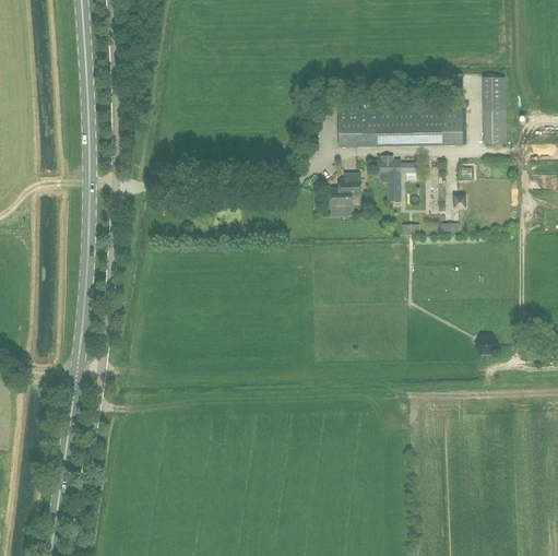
[(482,79),(484,145),(506,144),(503,79),(482,79)]
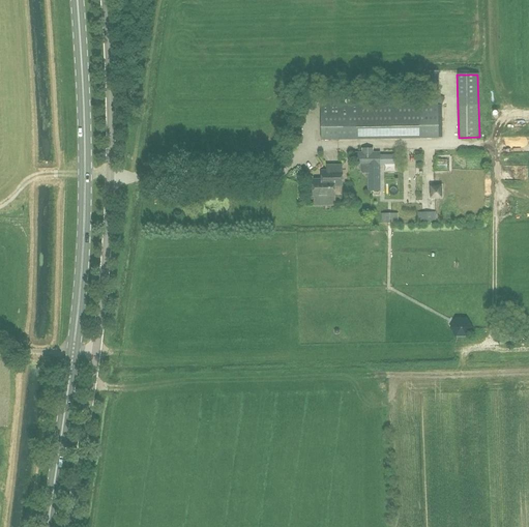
[(338,137),(336,101),(335,101),(335,92),(319,93),(320,137),(338,137)]
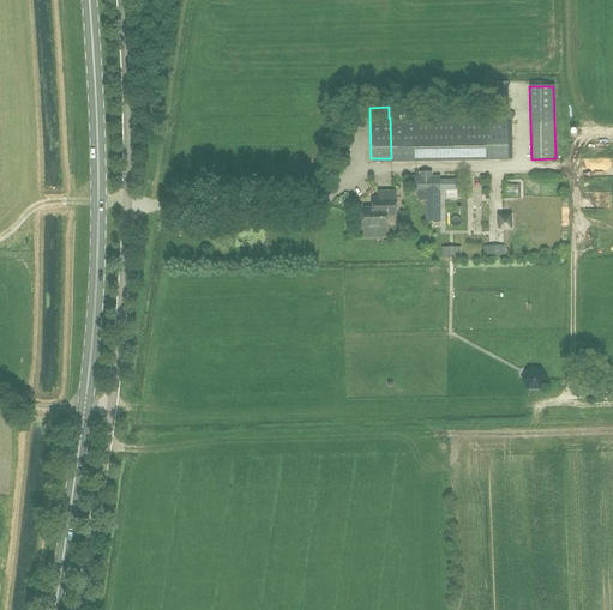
[(486,116),(390,118),(391,158),(486,156),(486,116)]
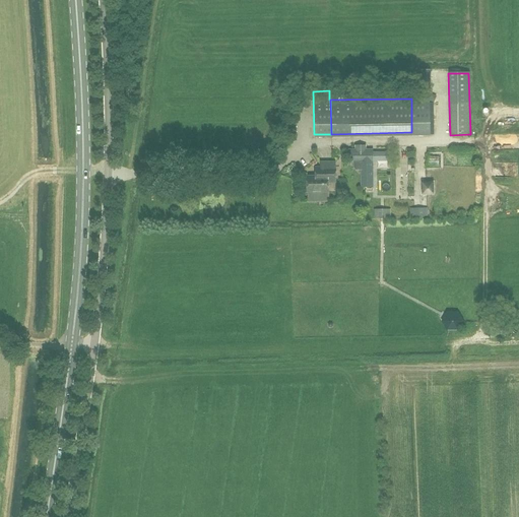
[(411,99),(411,132),(429,132),(429,99),(411,99)]
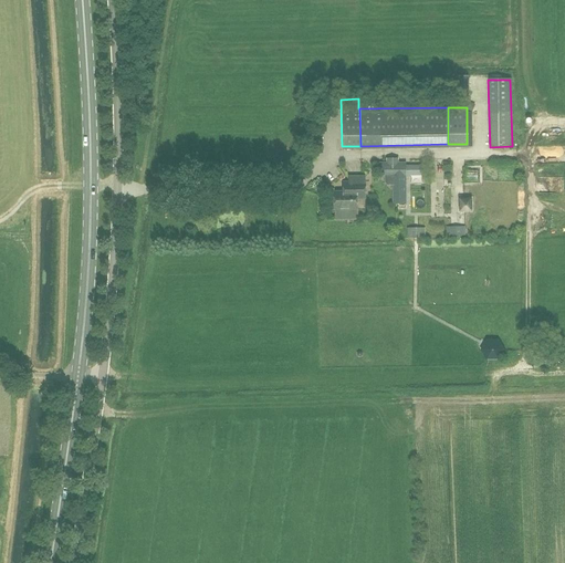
[(421,162),(405,162),(405,158),(398,158),(398,155),(385,155),(385,159),(378,159),(378,174),(384,174),(384,179),(386,181),(391,181),(391,200),(405,200),(405,173),(421,173),(421,162)]
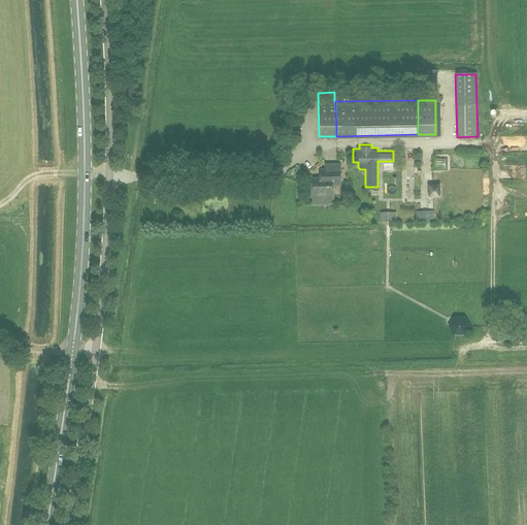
[(431,169),(445,169),(445,159),(431,159),(431,169)]
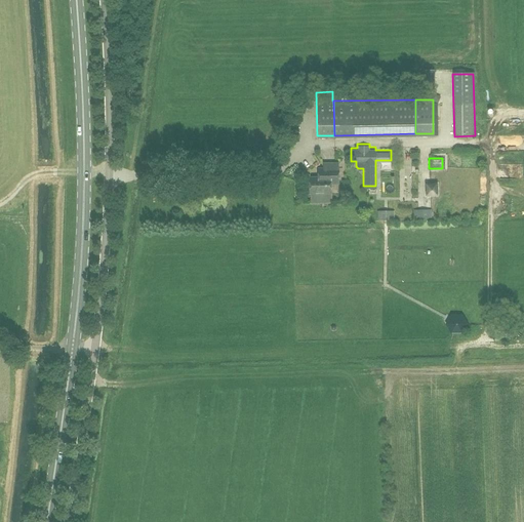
[(483,164),(478,165),(480,181),(486,179),(483,164)]
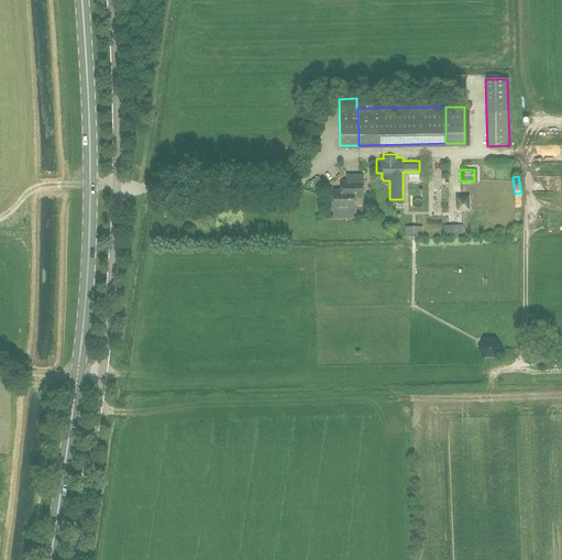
[(340,187),(331,187),(331,206),(354,205),(354,195),(362,195),(362,177),(340,178),(340,187)]
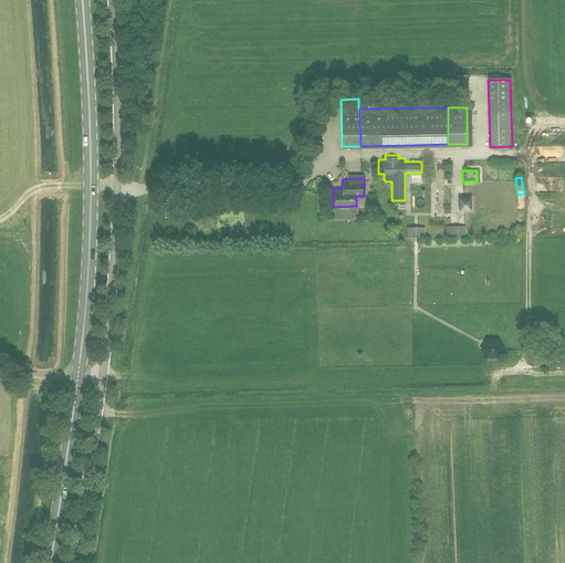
[(471,197),(460,197),(460,209),(471,209),(471,197)]
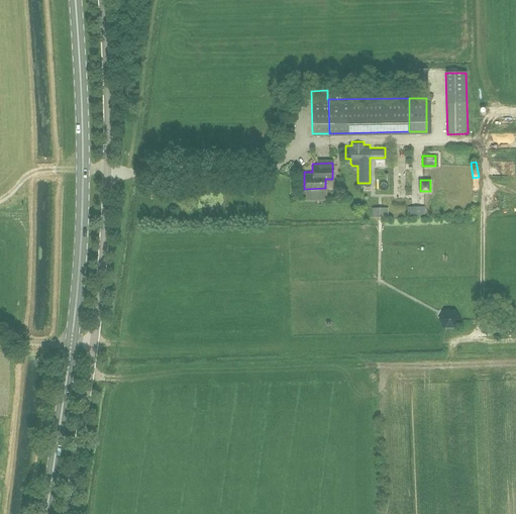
[(504,207),(499,207),(499,212),(514,212),(514,204),(504,204),(504,207)]
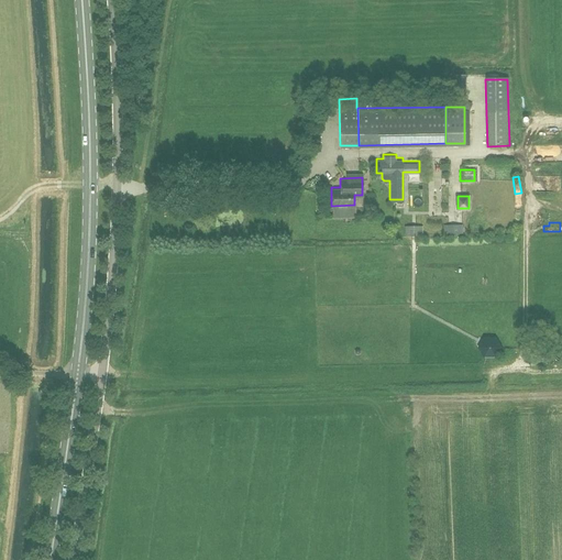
[(546,362),(546,349),(530,349),(529,362),(546,362)]
